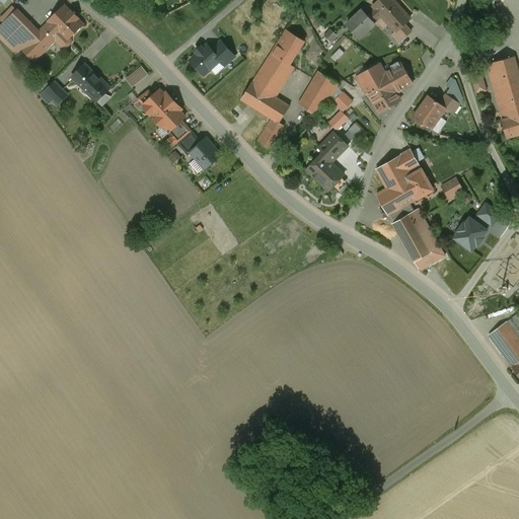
[(410,19),(392,0),(380,0),(373,7),(375,10),(381,16),(395,32),(400,27),(410,19)]
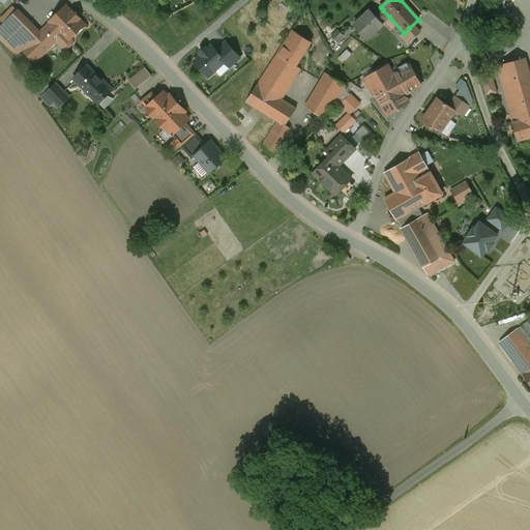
[(0,20),(4,24),(18,11),(13,6),(0,20)]
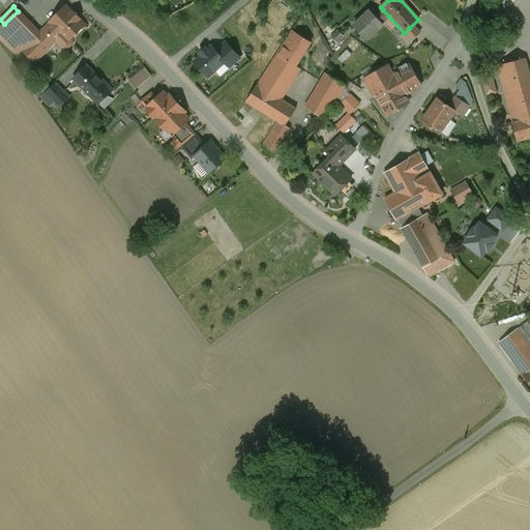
[(77,20),(65,8),(66,7),(65,6),(50,22),(51,22),(63,35),(69,41),(71,39),(85,26),(78,19),(77,20)]
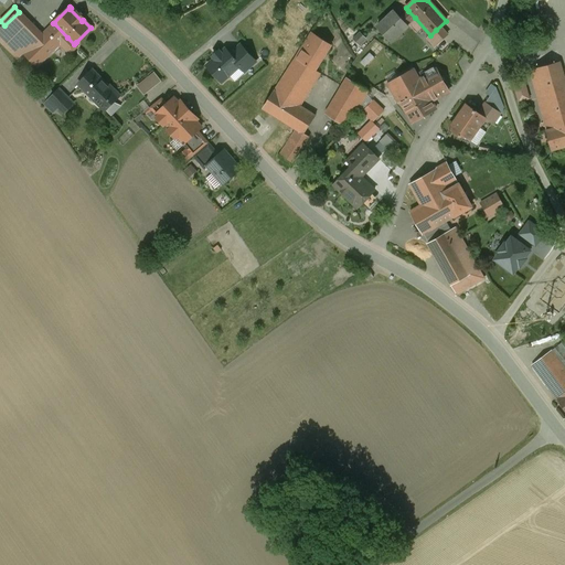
[(394,11),(376,28),(391,42),(408,27),(407,25),(415,18),(408,11),(401,18),(394,11)]
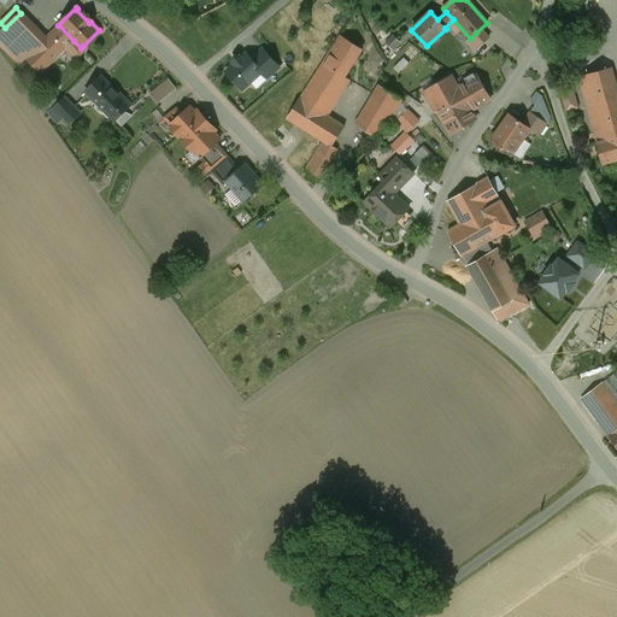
[(5,28),(0,33),(13,46),(34,25),(21,13),(5,28)]
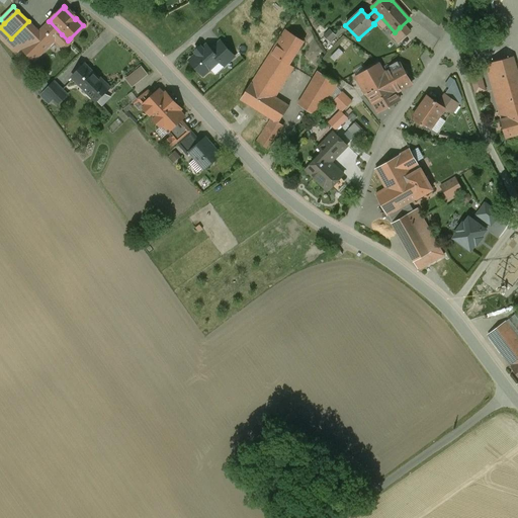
[(28,21),(11,38),(21,50),(38,32),(28,21)]
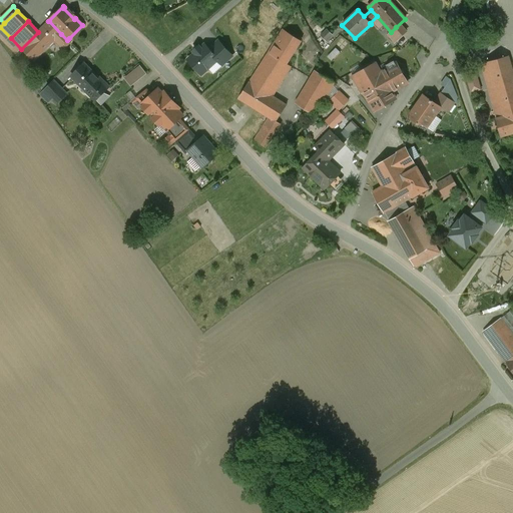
[(38,32),(21,49),(22,49),(33,61),(54,40),(61,34),(49,21),(38,32)]
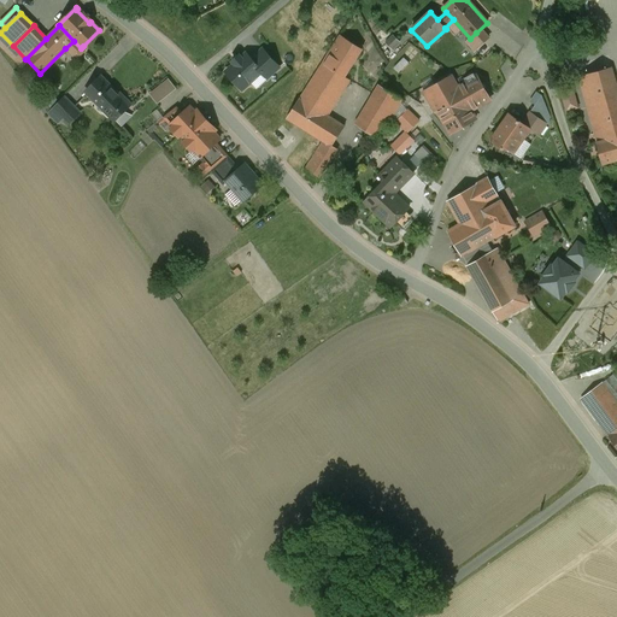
[(13,46),(0,33),(0,41),(3,45),(1,45),(21,64),(27,59),(25,59),(13,46)]
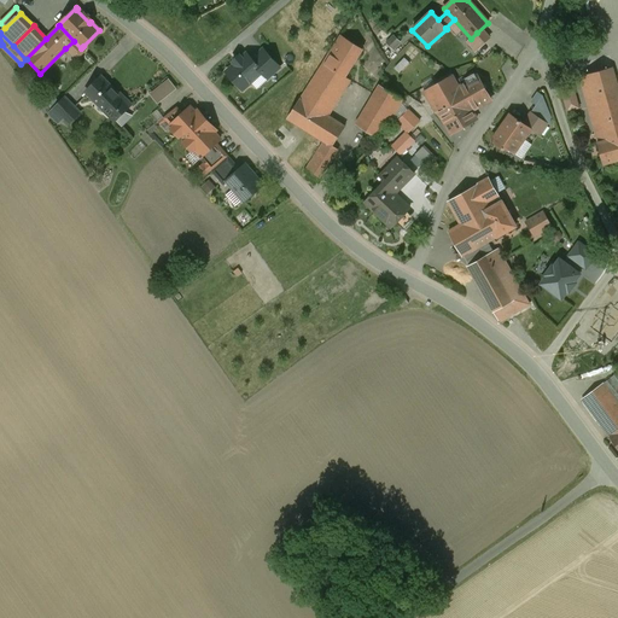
[(477,33),(471,39),(467,41),(476,52),(485,42),(477,33)]
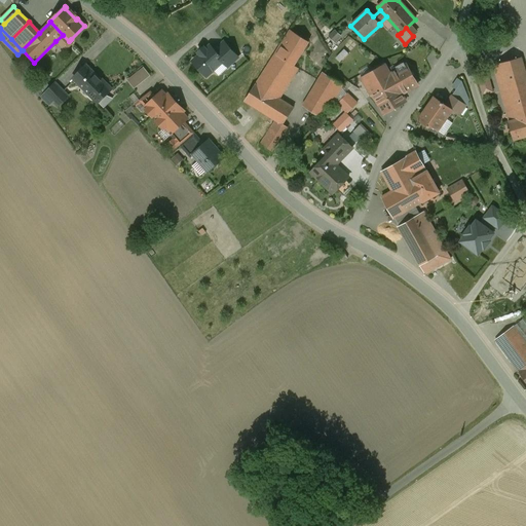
[(291,31),(275,54),(294,66),(308,42),(291,31)]
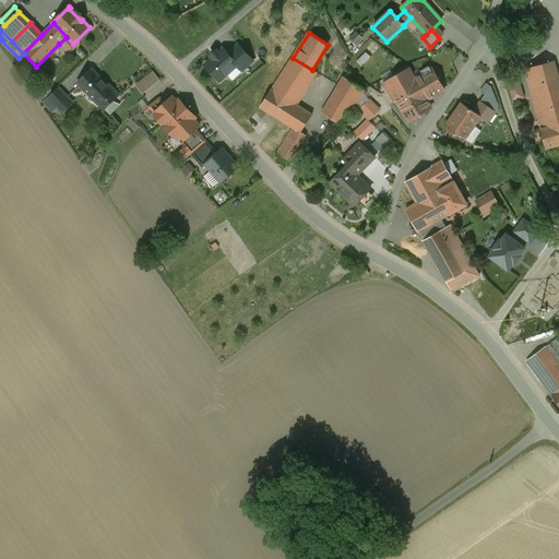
[(356,33),(349,39),(355,45),(361,38),(356,33)]
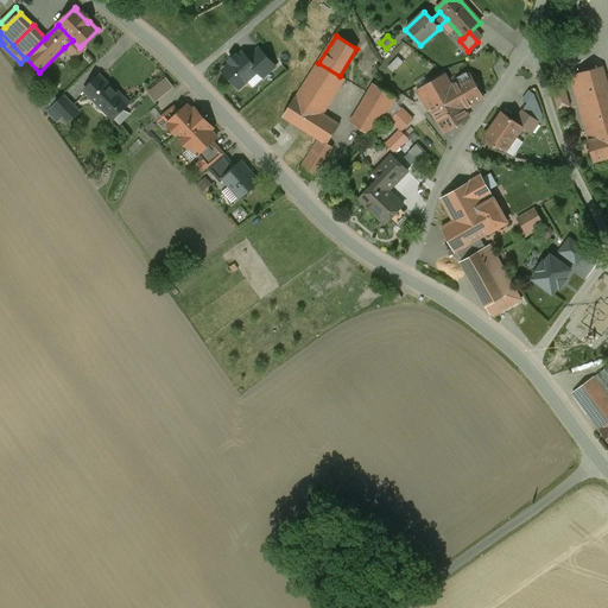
[(80,48),(73,40),(64,48),(74,56),(77,56),(83,51),(83,46),(82,45),(80,48)]
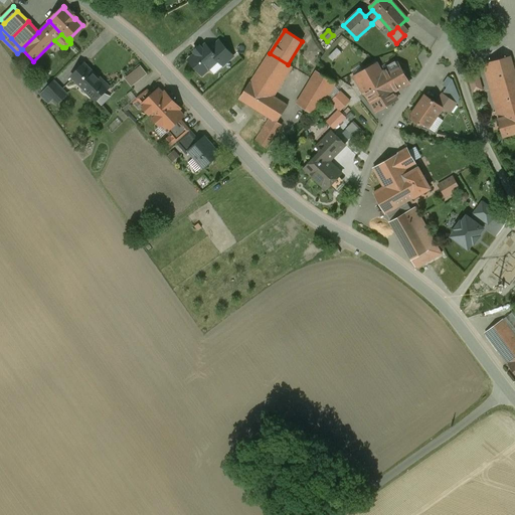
[(233,56),(219,41),(210,50),(219,59),(218,60),(223,65),(233,56)]
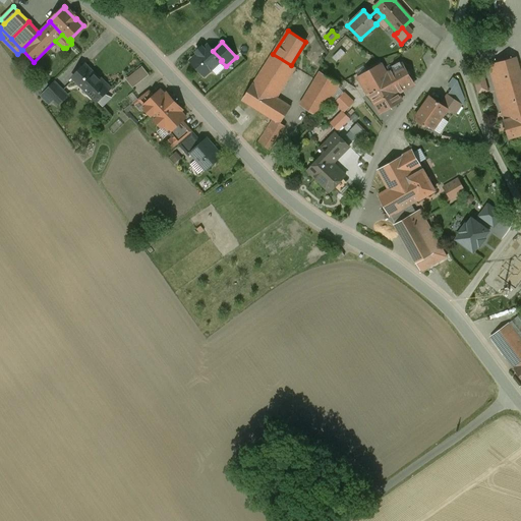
[(208,46),(205,49),(203,47),(195,52),(197,55),(191,61),(205,76),(221,61),(222,60),(213,51),(208,46)]
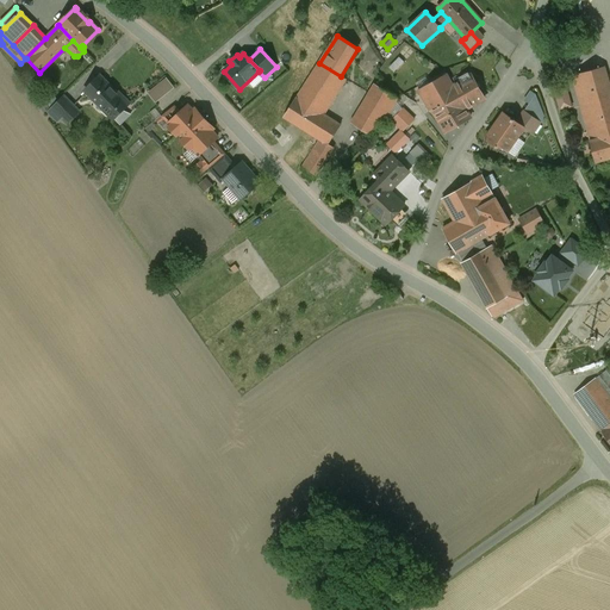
[(341,76),(319,63),(297,98),(323,114),(346,80),(341,76)]
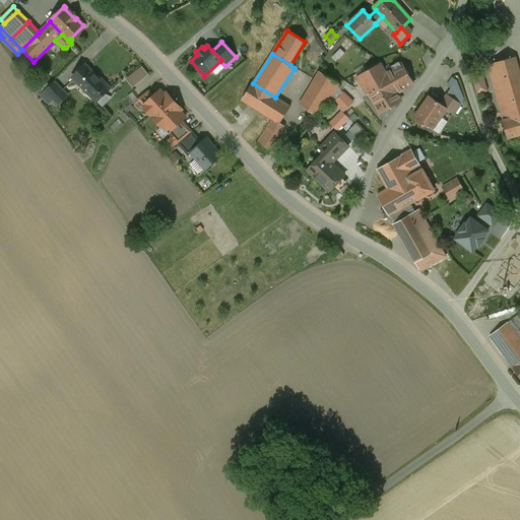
[(514,58),(489,65),(503,113),(505,120),(519,115),(519,78),(519,74),(514,58)]
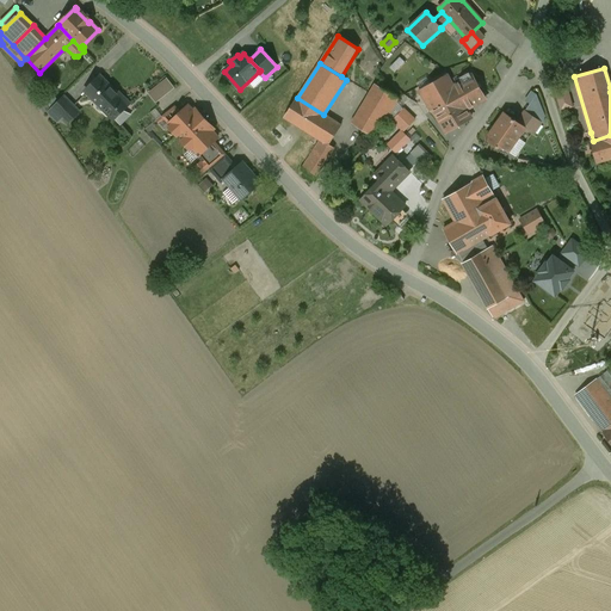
[(446,75),(420,90),(432,111),(433,110),(446,133),(471,118),(467,110),(452,87),(446,75)]
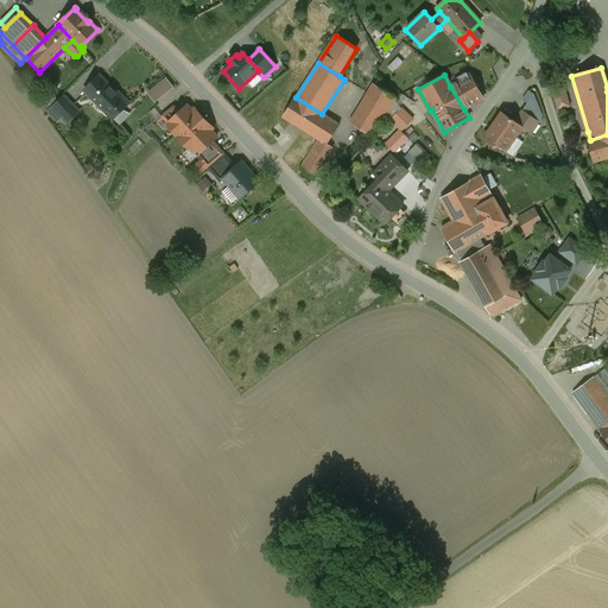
[(130,103),(118,92),(116,94),(100,76),(84,90),(102,108),(102,109),(113,120),(130,103)]
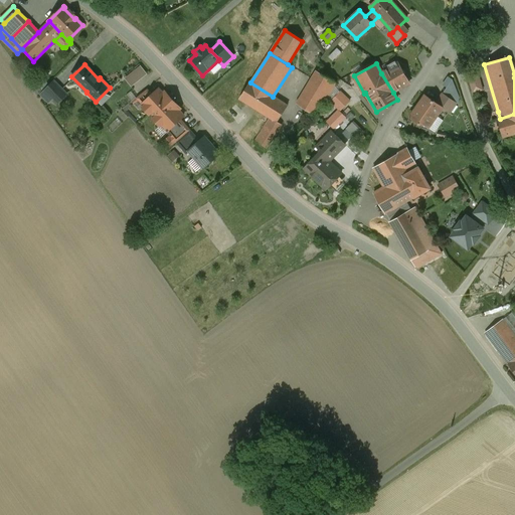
[(133,84),(151,73),(145,64),(128,75),(133,84)]
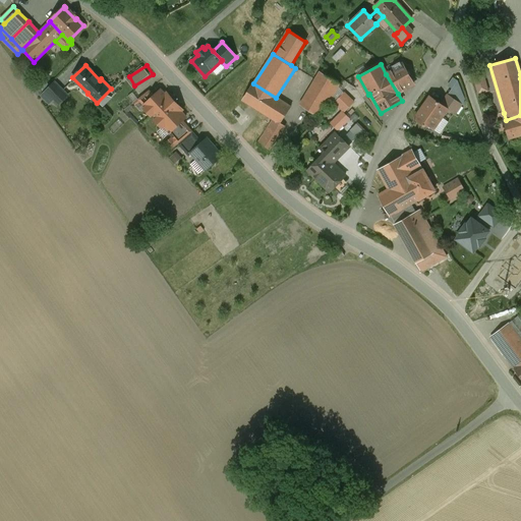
[(403,65),(386,74),(398,94),(414,84),(403,65)]
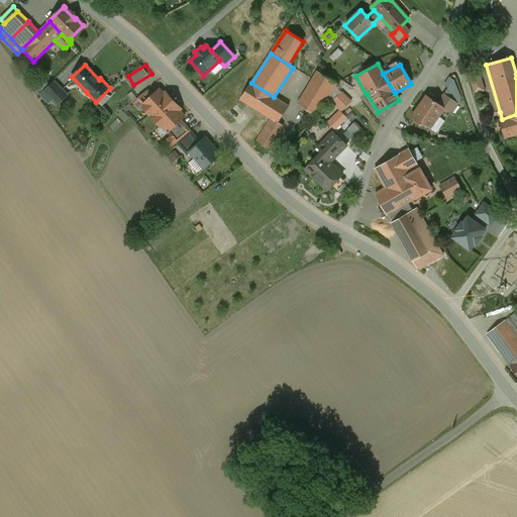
[(317,71),(297,104),(317,116),(337,84),(317,71)]
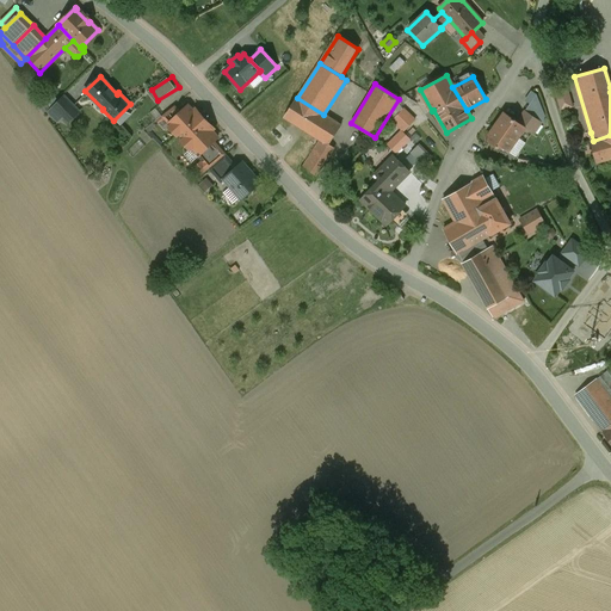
[(566,85),(554,88),(561,111),(572,107),(566,85)]
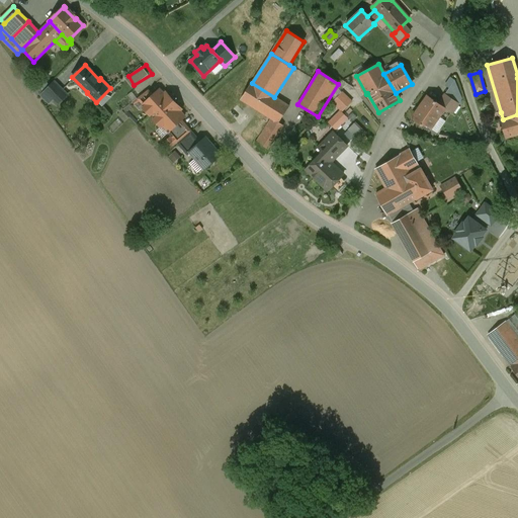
[(454,87),(452,89),(455,91),(461,80),(452,76),(448,84),(454,87)]
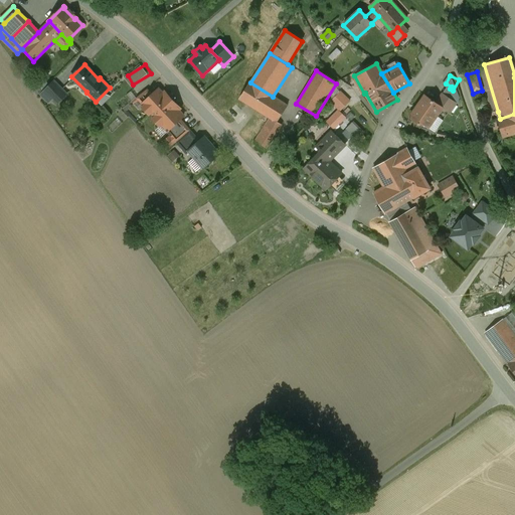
[(63,91),(53,81),(43,91),(57,105),(63,99),(59,95),(63,91)]
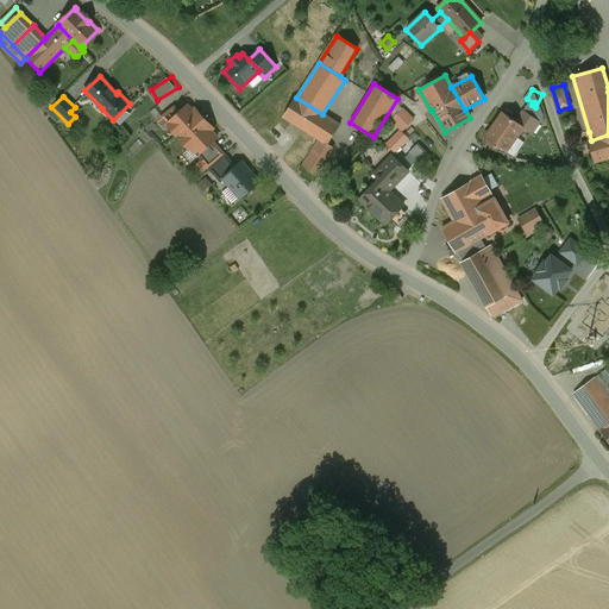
[(296,98),(296,96),(283,117),(319,140),(327,145),(328,144),(340,125),(322,114),(296,98)]
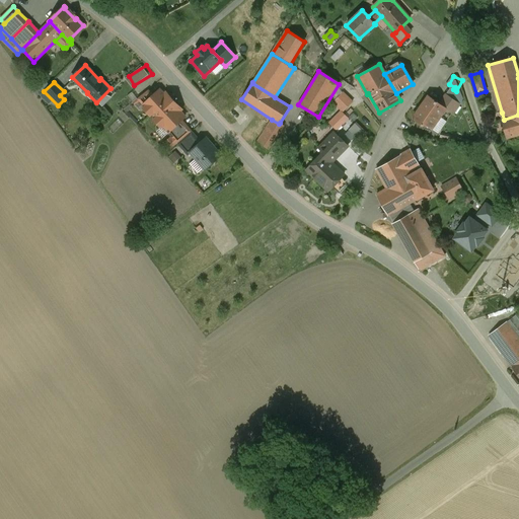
[(148,90),(138,98),(144,105),(145,105),(144,104),(153,96),(148,90)]
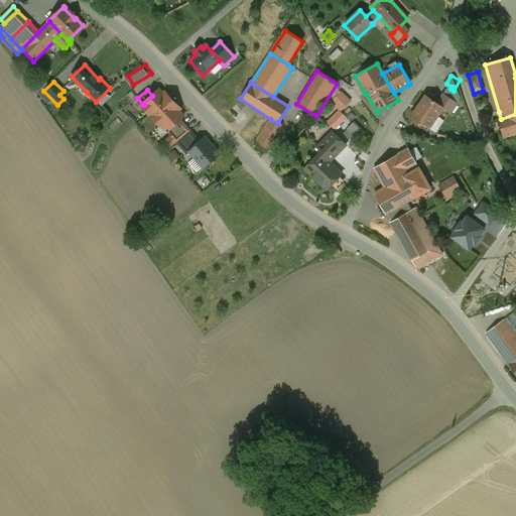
[(163,95),(159,90),(158,90),(152,96),(143,104),(144,105),(145,106),(143,107),(142,108),(143,108),(146,112),(149,115),(150,115),(152,113),(155,117),(154,119),(153,119),(153,120),(154,120),(159,126),(160,127),(160,126),(162,125),(167,130),(168,131),(180,120),(183,117),(184,117),(183,116),(178,111),(180,109),(180,108),(166,93),(165,93),(163,95)]
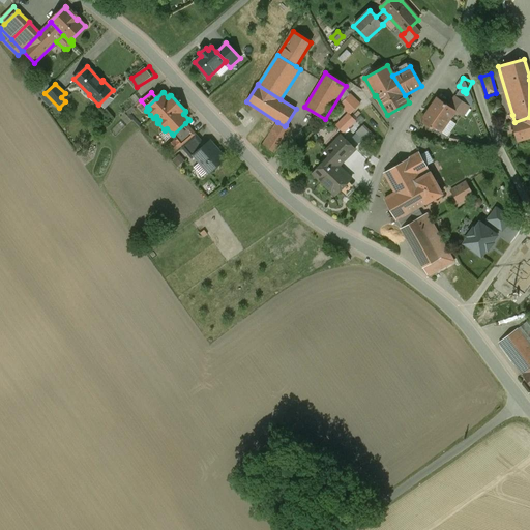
[(353,92),(342,104),(350,111),(337,124),(347,133),(359,119),(353,113),(363,101),(353,92)]
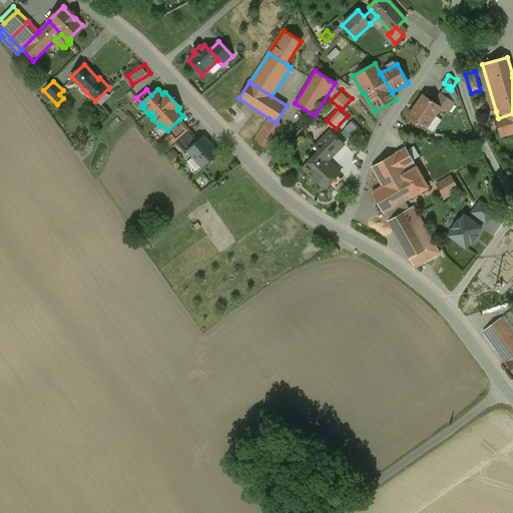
[(454,103),(441,94),(435,102),(441,107),(448,112),(454,103)]
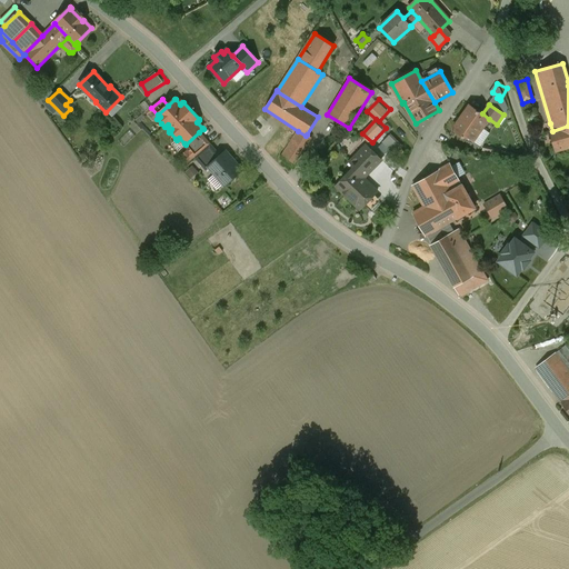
[(482,113),(470,106),(452,130),(463,138),(466,136),(473,141),(489,119),(482,113)]
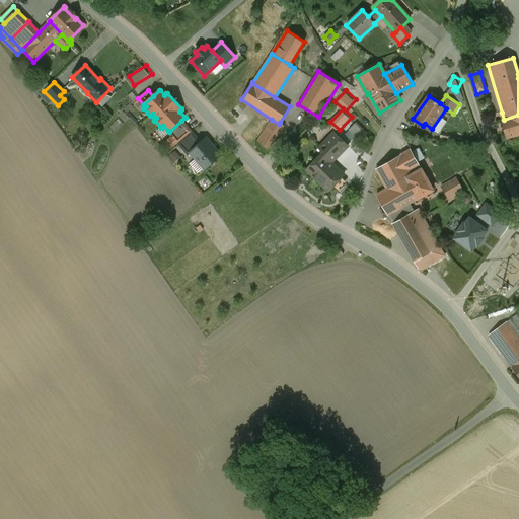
[(518,115),(504,120),(502,121),(506,139),(518,134),(518,115)]
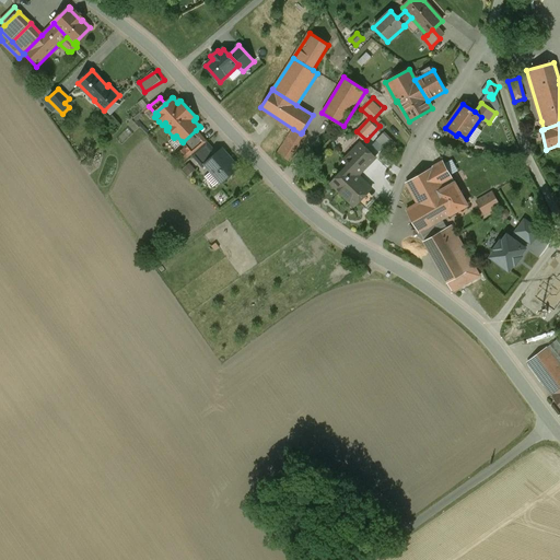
[(293,129),(278,153),(290,162),(306,136),(302,132),(301,133),(293,129)]
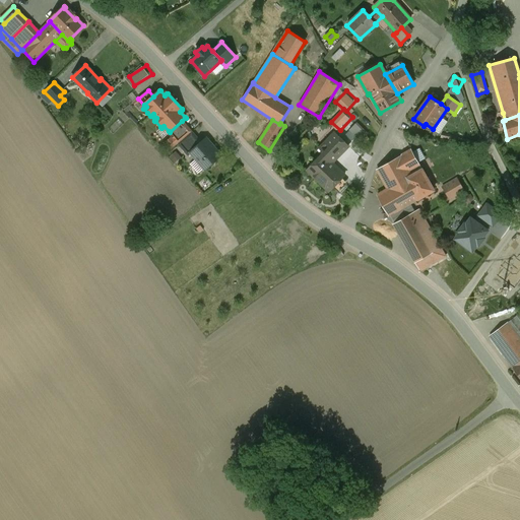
[(182,121),(170,132),(169,131),(169,132),(178,143),(192,132),(182,121)]
